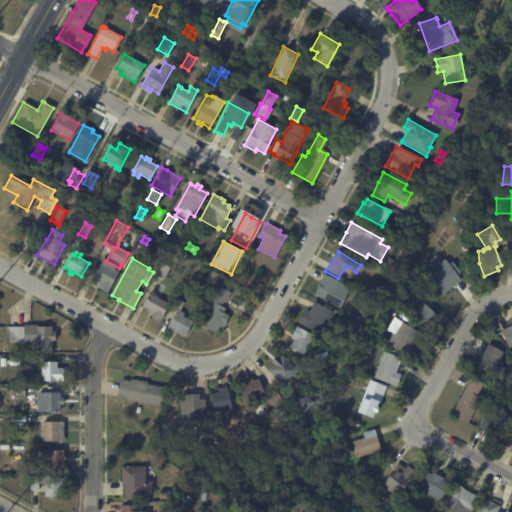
[(388,258),(392,260),(388,270),(383,267),(388,258)]
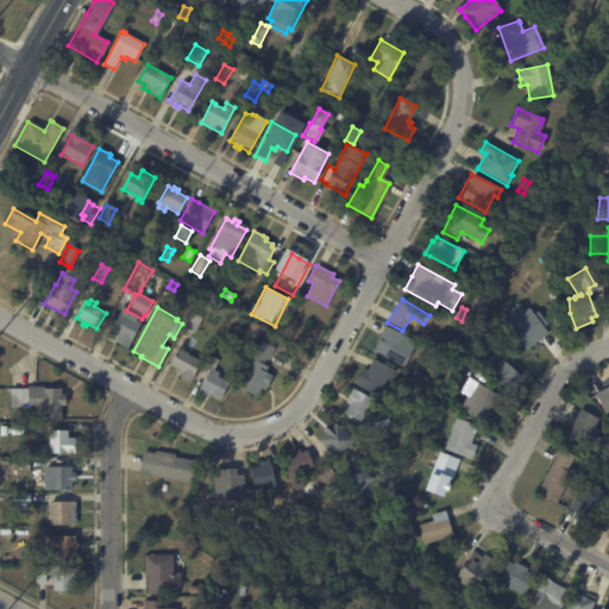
[(544,326),(541,328),(550,340),(542,345),(541,343),(537,346),(534,343),(525,350),(507,324),(527,309),(531,314),(535,312),(545,325),(544,326)]
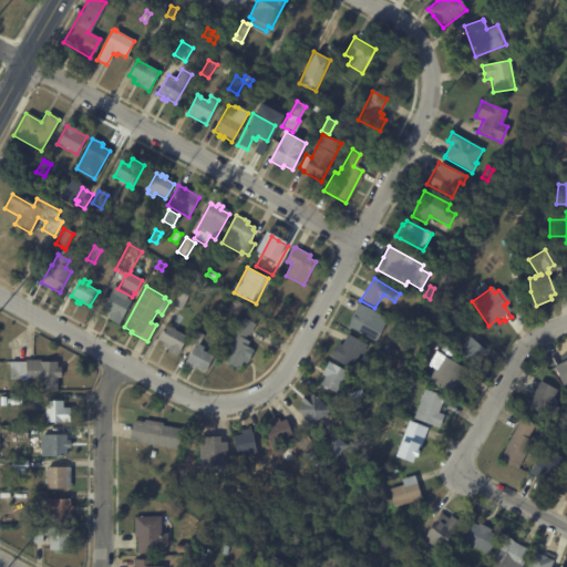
[(117,290),(122,292),(121,295),(131,301),(117,326),(107,319),(111,313),(103,309),(113,290),(114,291),(115,289),(117,290)]
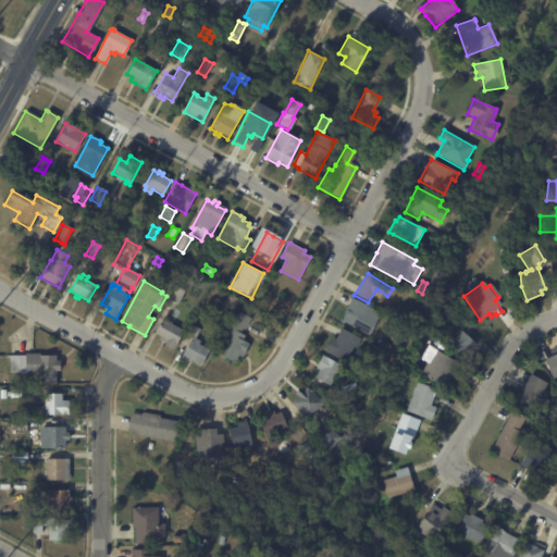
[(176,305),(169,299),(177,286),(185,292),(177,305),(176,305)]
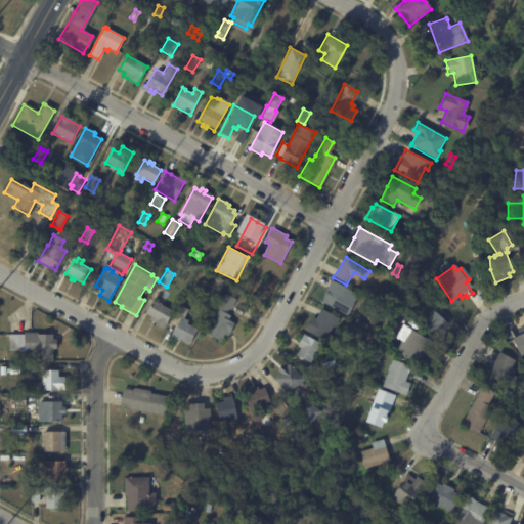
[(323,275),(331,279),(331,280),(357,295),(345,318),(317,304),(326,287),(319,282),(323,275)]
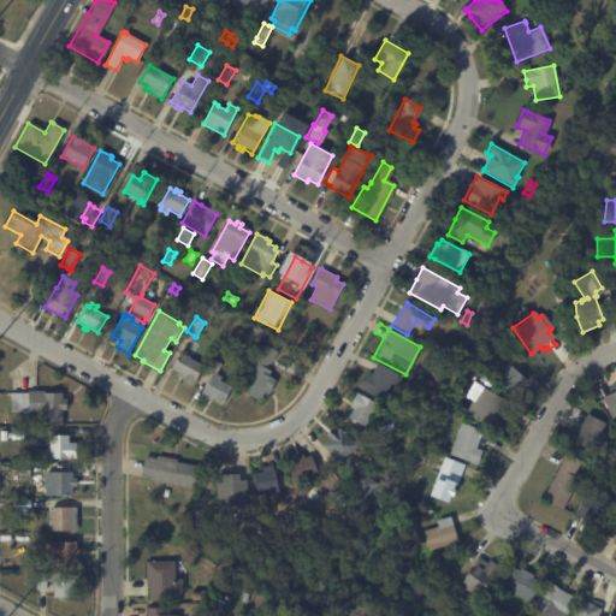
[(278,353),(268,369),(272,372),(270,377),(276,380),(267,396),(262,392),(258,402),(242,394),(254,371),(250,369),(264,344),(278,353)]
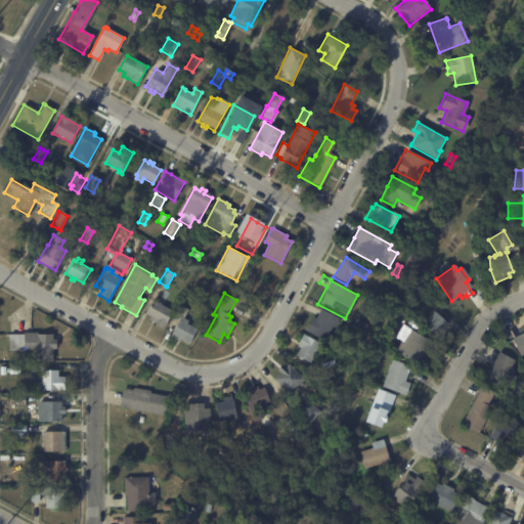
[(155,302),(159,304),(160,303),(162,304),(161,305),(173,311),(163,330),(155,325),(156,323),(149,320),(151,317),(146,314),(154,301),(155,302)]
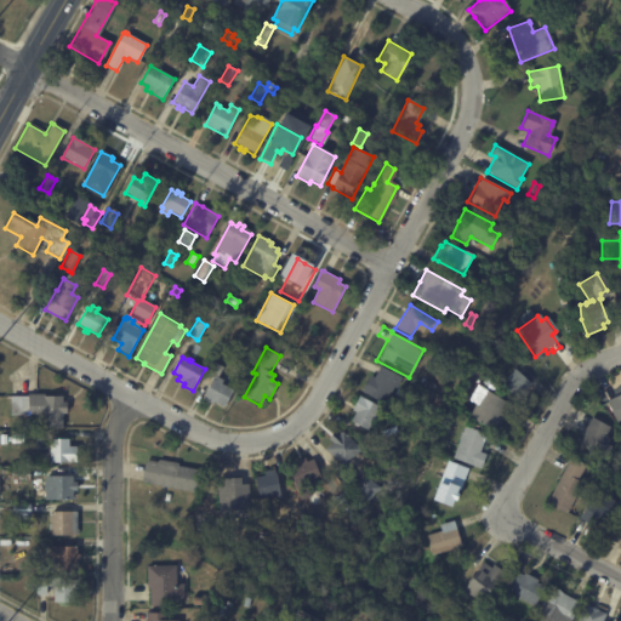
[(227,402),(223,408),(214,403),(212,405),(201,399),(212,380),(206,376),(215,363),(223,368),(217,377),(223,381),(221,385),(233,391),(227,402)]
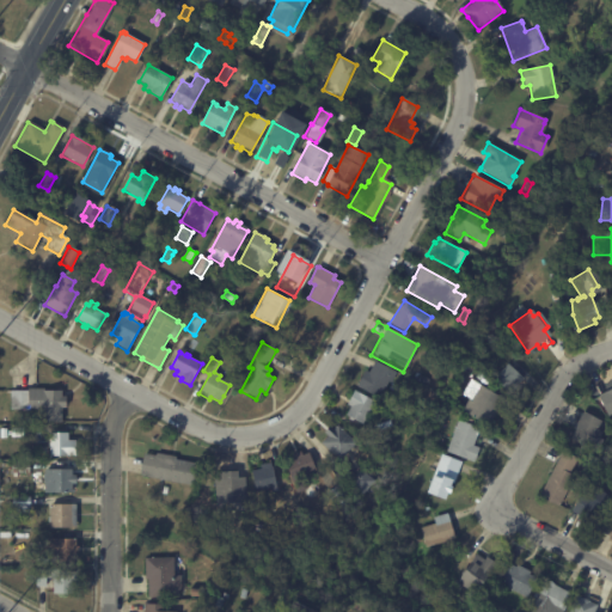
[(379,396),(377,399),(354,387),(363,371),(366,372),(372,361),(395,373),(389,384),(386,381),(379,396)]
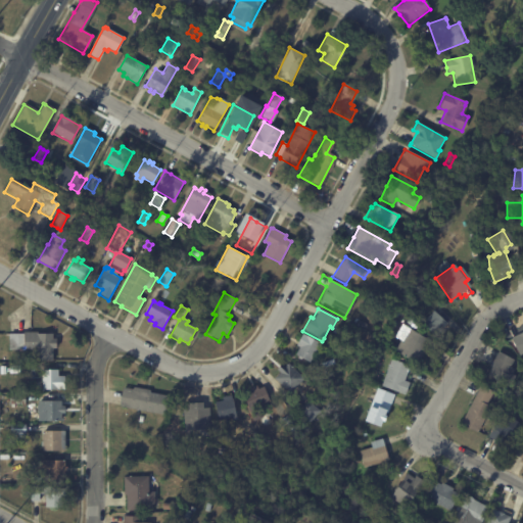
[(434,314),(446,325),(435,338),(420,325),(432,312),(434,314)]
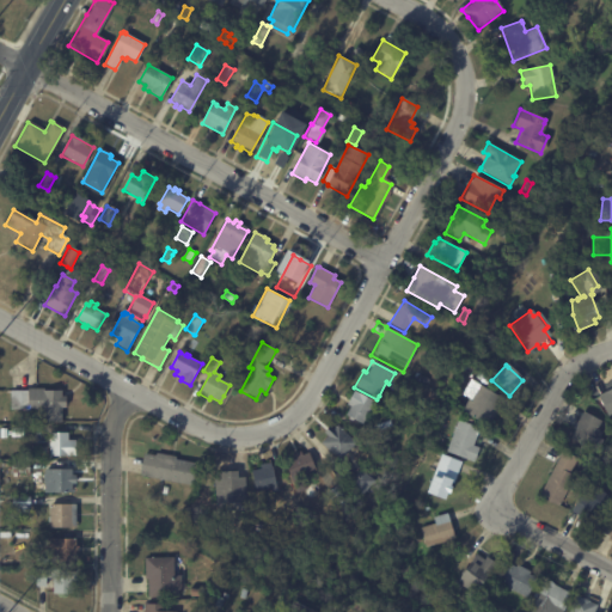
[(495,396),(502,401),(487,427),(461,411),(470,398),(465,395),(470,387),(473,390),(477,385),(495,396)]
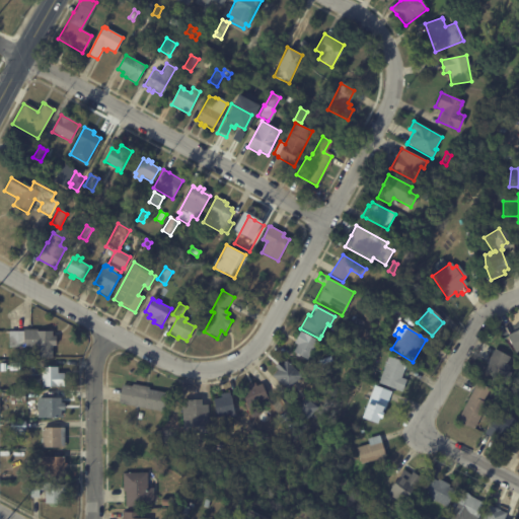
[(518,351),(515,353),(506,336),(518,328),(518,351)]
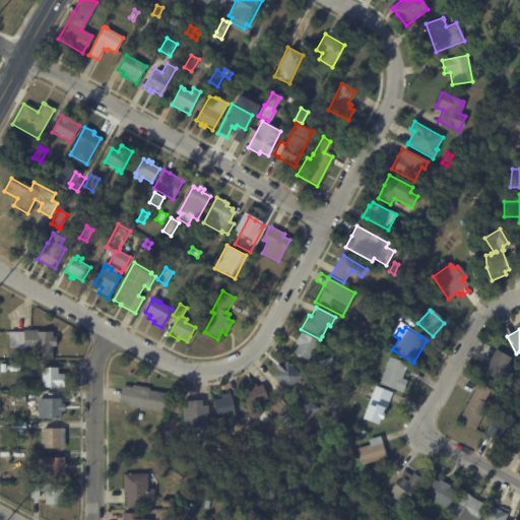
[(53,333),(53,337),(56,337),(56,347),(52,347),(52,360),(37,360),(37,348),(9,347),(9,332),(23,332),(23,330),(41,331),(41,332),(53,332),(53,333)]
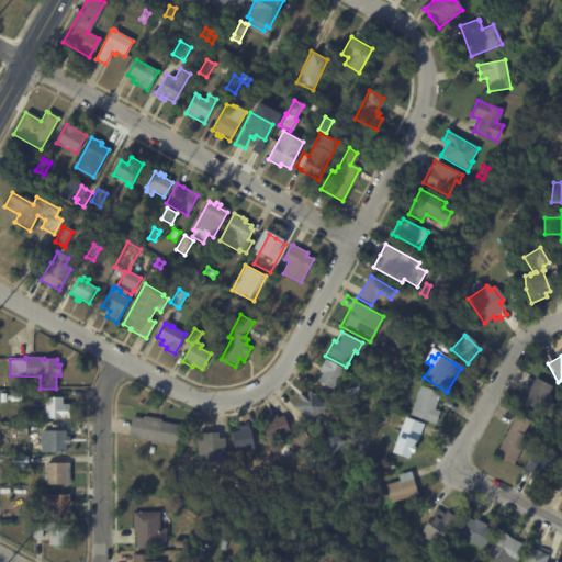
[(335,363),(343,368),(330,390),(315,381),(321,372),(317,370),(324,358),(335,363)]
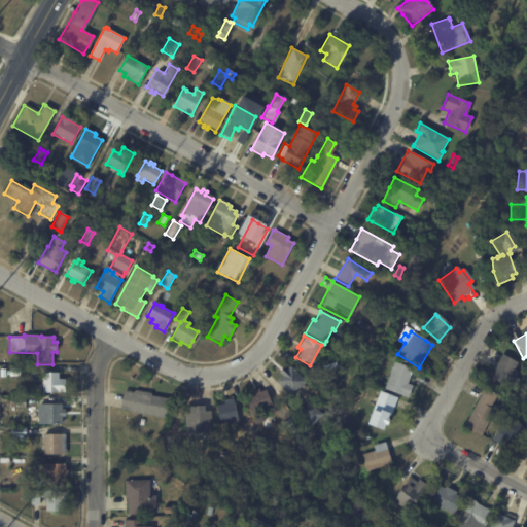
[(512,390),(489,377),(502,355),(517,364),(513,371),(518,373),(515,378),(519,380),(512,390)]
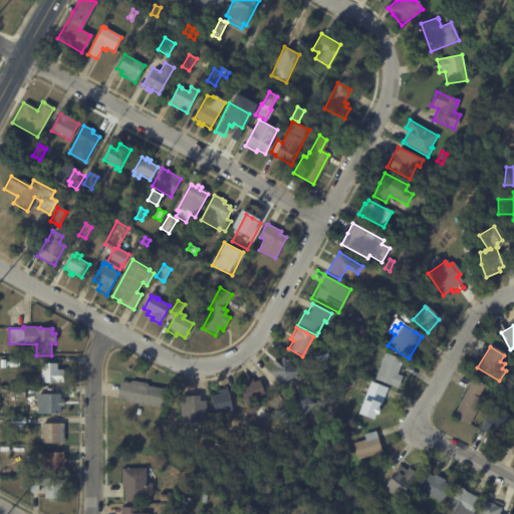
[(402,359),(396,374),(401,376),(396,389),(373,379),(384,352),(402,359)]
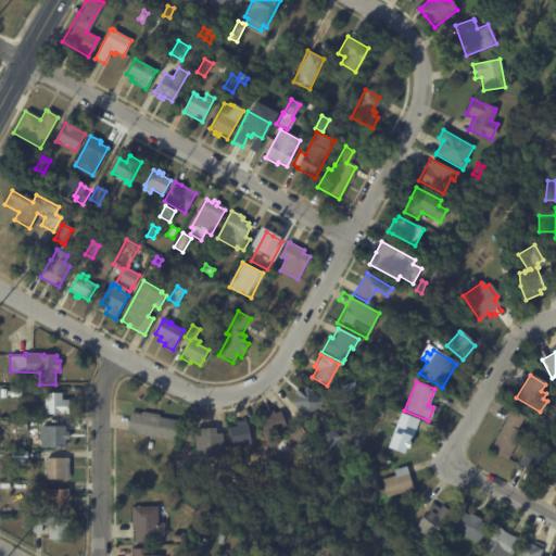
[(323,402),(307,417),(291,402),(297,395),(293,392),(299,387),(302,390),(306,386),(323,402)]
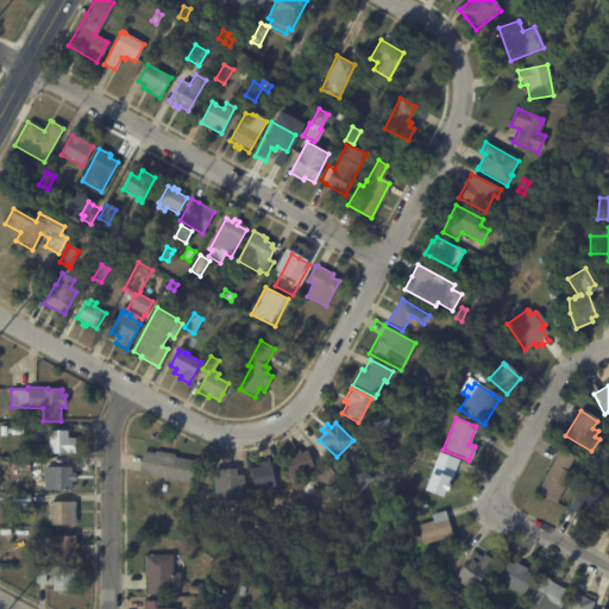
[(26,435),(8,435),(8,426),(26,425),(26,435)]
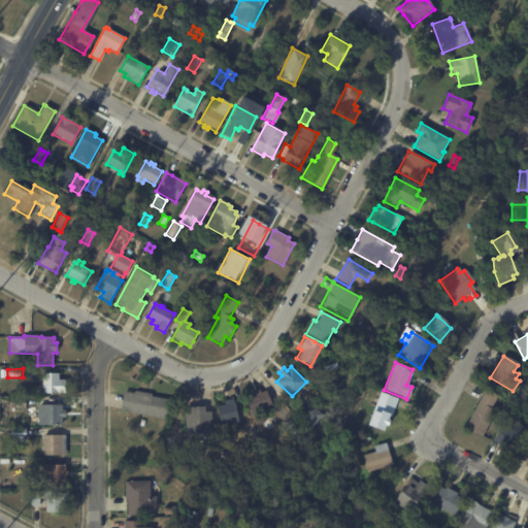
[(58,377),(58,381),(64,381),(64,394),(42,394),(42,374),(58,374),(58,377)]
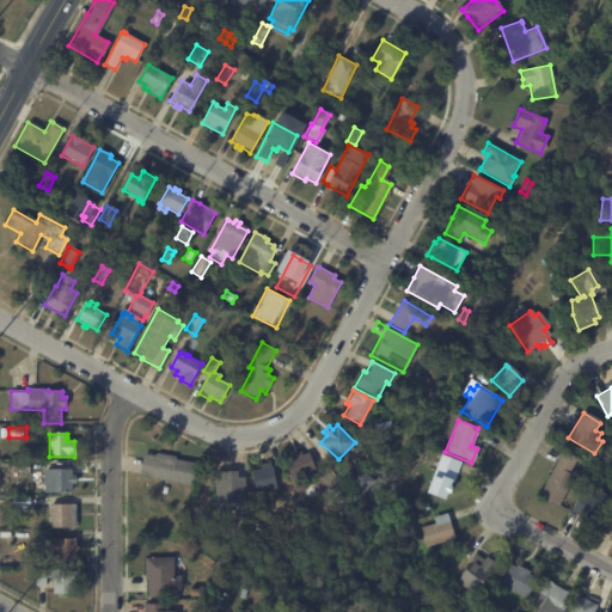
[(308,453),(316,471),(289,481),(282,463),(293,459),(292,454),(300,451),(301,456),(308,453)]
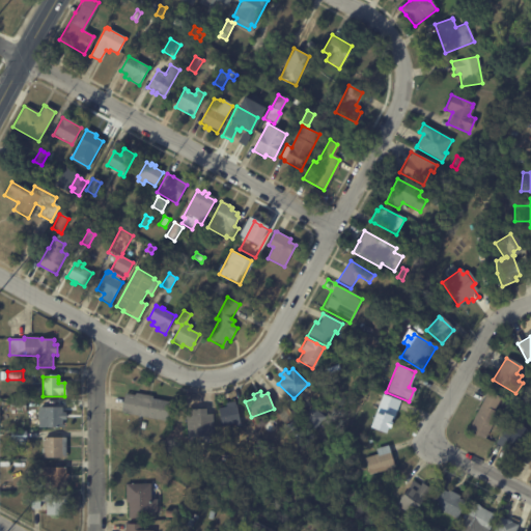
[(497,414),(483,440),(467,430),(486,392),(499,398),(493,412),(497,414)]
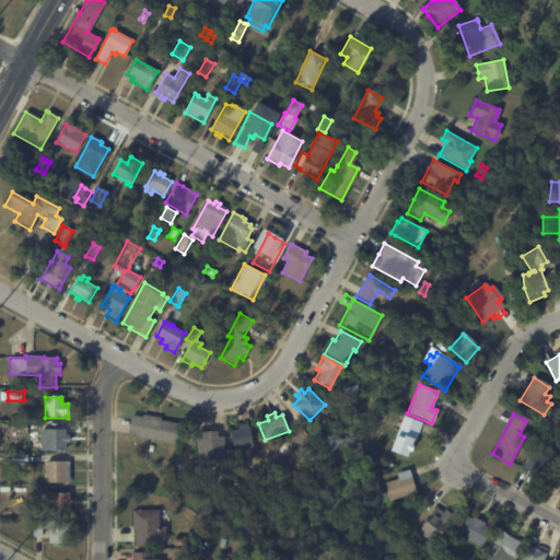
[(158,418),(159,418),(159,421),(177,424),(174,445),(126,436),(130,416),(140,418),(140,415),(158,418)]
